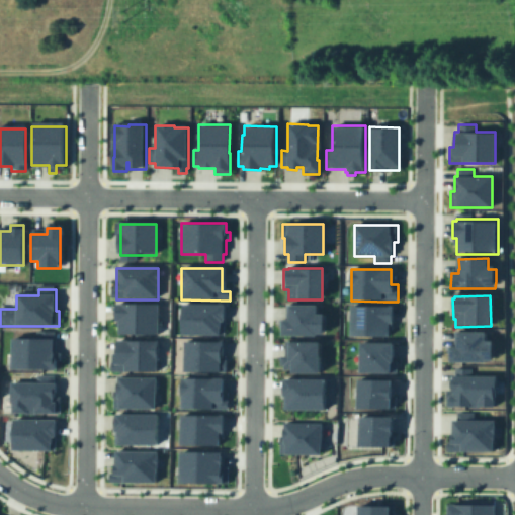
[(158,336),(119,336),(119,306),(158,306),(158,336)]
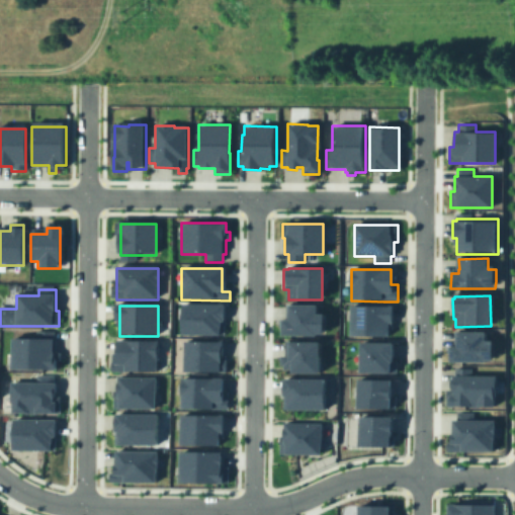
[(218,336),(180,336),(180,306),(224,306),(223,322),(226,322),(226,336),(218,336)]
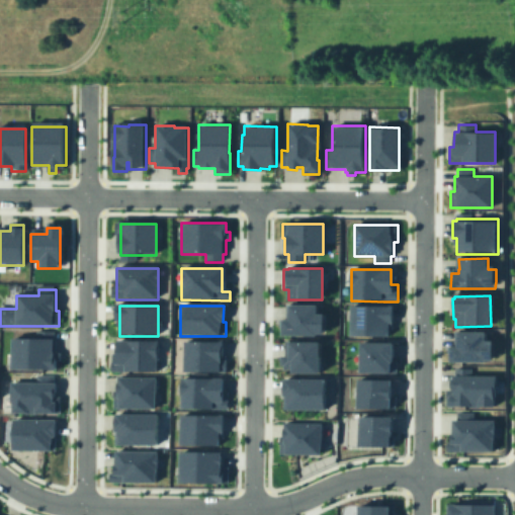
[(323,315),(323,333),(314,333),(314,336),(279,336),(279,322),(287,322),(287,306),(316,306),(316,315),(323,315)]
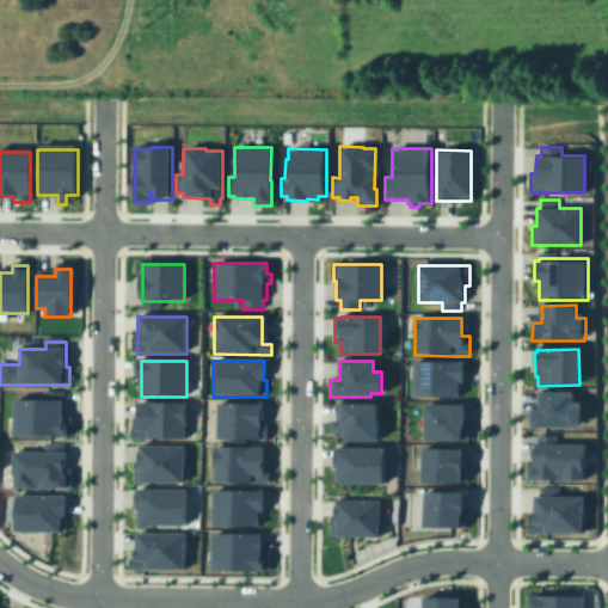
[(465,363),(465,390),(459,390),(459,398),(413,398),(413,363),(437,363),(465,363)]
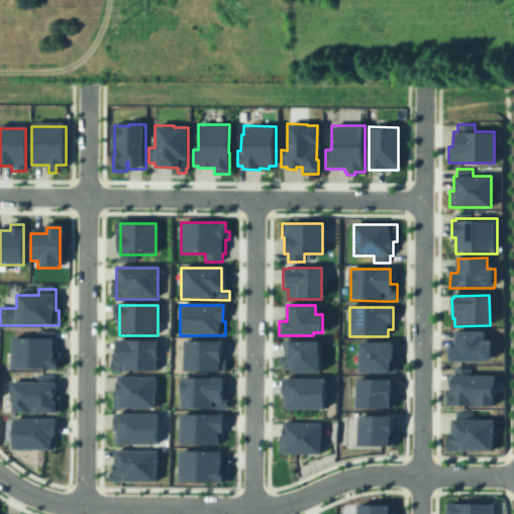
[(448,363),(448,347),(455,347),(456,331),(484,332),(483,341),(491,341),(491,361),(483,361),(483,363),(448,363)]
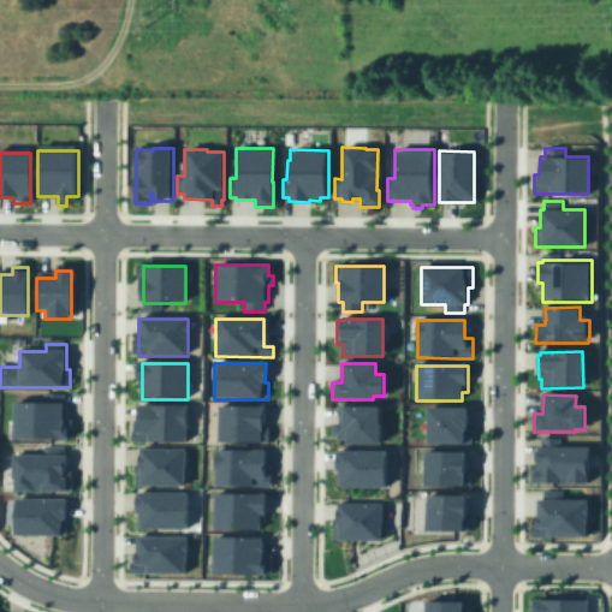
[(13,404),(42,404),(42,396),(64,396),(64,404),(66,404),(65,427),(70,427),(70,444),(13,443),(13,404)]
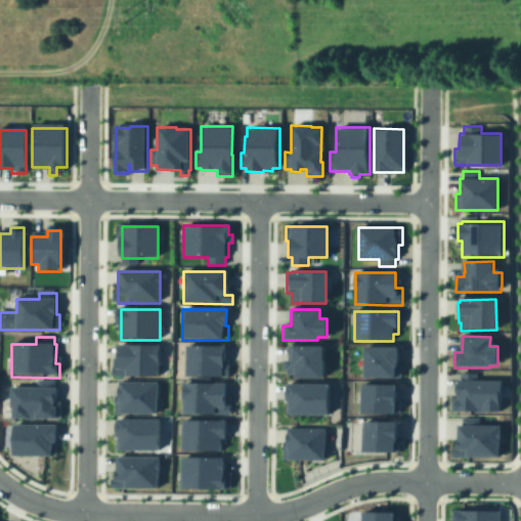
[(123,372),(118,372),(118,359),(123,359),(123,346),(162,346),(162,379),(123,379),(123,372)]
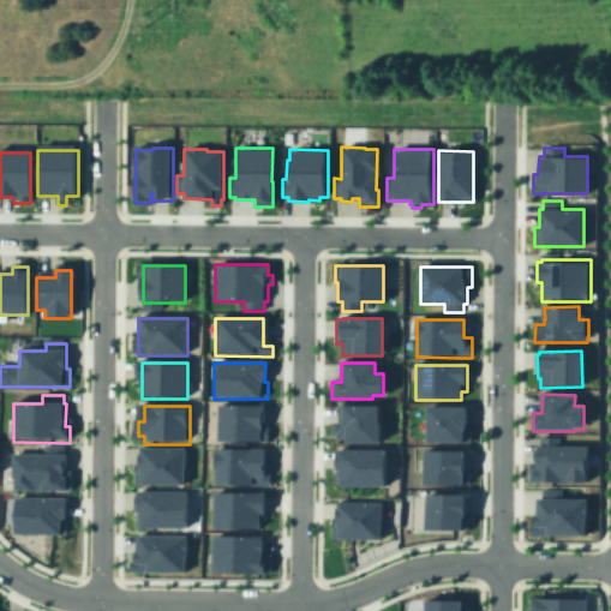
[(377,407),(377,444),(345,444),(345,441),(336,441),(336,436),(333,436),(333,424),(339,424),(339,406),(353,406),(353,407),(377,407)]
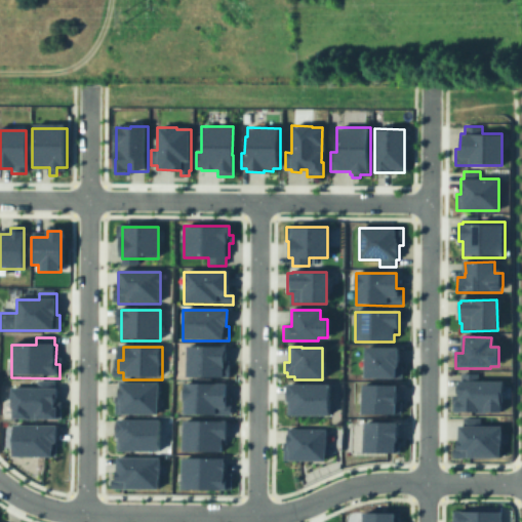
[(223,369),(230,369),(230,378),(214,378),(214,377),(186,377),(186,348),(223,348),(223,369)]
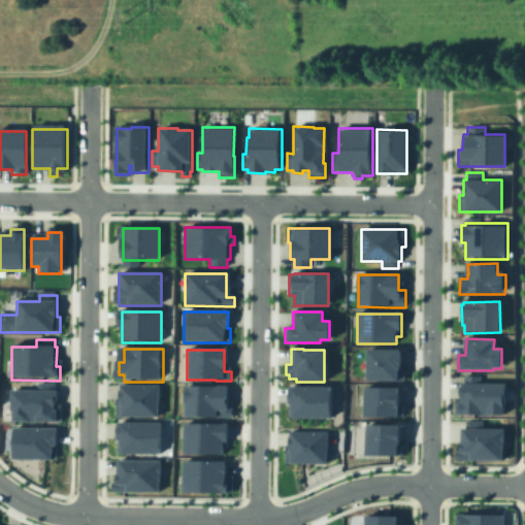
[(386,350),(400,350),(400,369),(405,369),(405,381),(381,381),(366,381),(366,350),(386,350)]
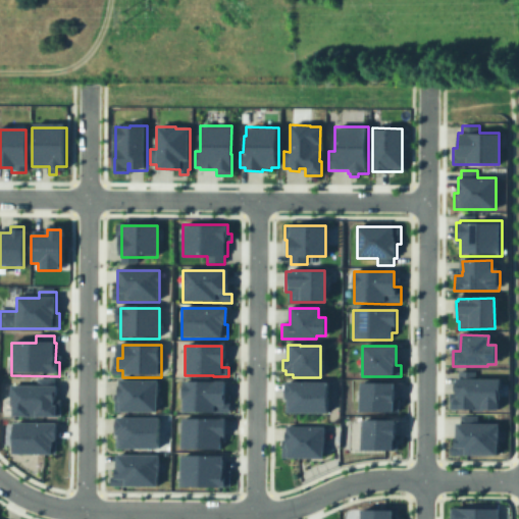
[(459,380),(459,373),(476,373),(476,380),(499,380),(499,410),(455,410),(455,403),(451,403),(451,395),(455,395),(455,380),(459,380)]
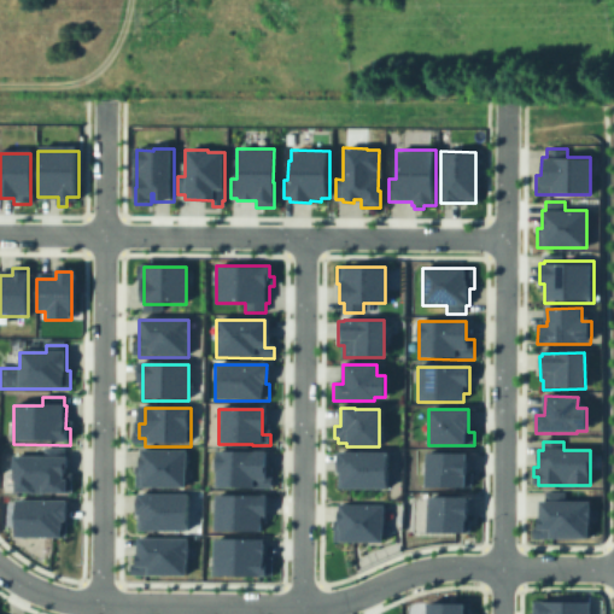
[(13,496),(13,474),(13,458),(48,458),(48,451),(66,451),(66,458),(69,458),(69,474),(77,474),(77,496),(13,496)]
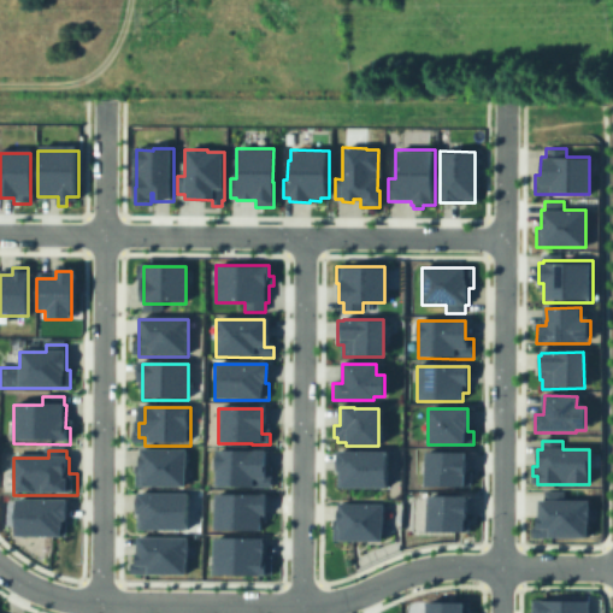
[(134,487),(134,472),(137,472),(137,455),(143,455),(143,452),(187,452),(187,483),(187,488),(134,487)]
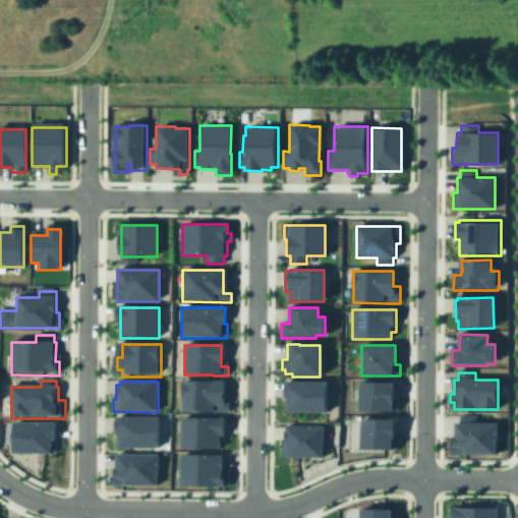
[(224,396),(230,396),(230,412),(217,412),(182,412),(182,382),(224,382),(224,396)]
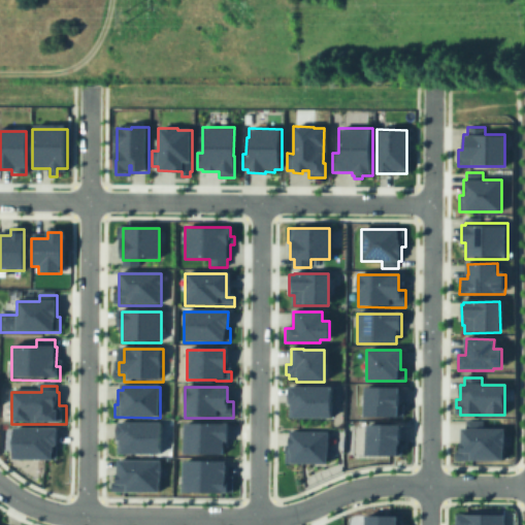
[(332,419),(290,419),(291,405),(287,405),(287,387),(291,387),(332,387),(332,419)]
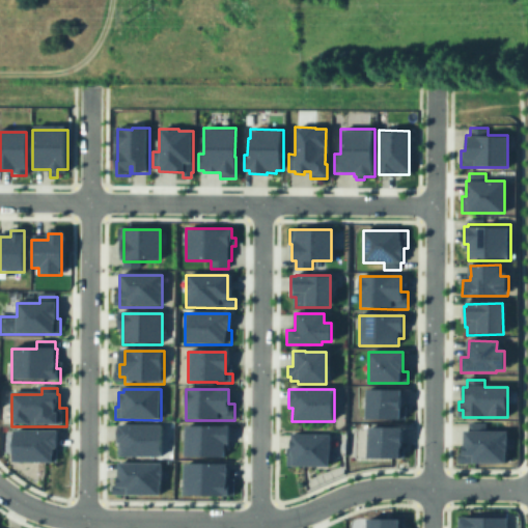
[(403,409),(407,409),(407,420),(403,420),(366,420),(365,420),(365,408),(366,408),(366,390),(403,391),(403,409)]
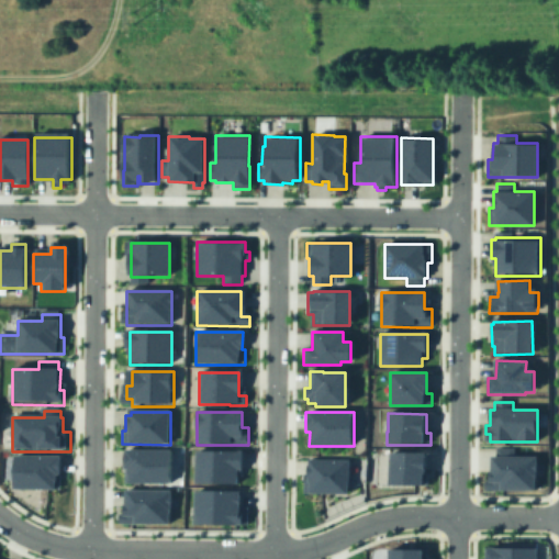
[(515,458),(537,458),(537,491),(496,491),(496,494),(484,494),(484,482),(491,482),(491,458),(496,458),(496,450),(515,450),(515,458)]
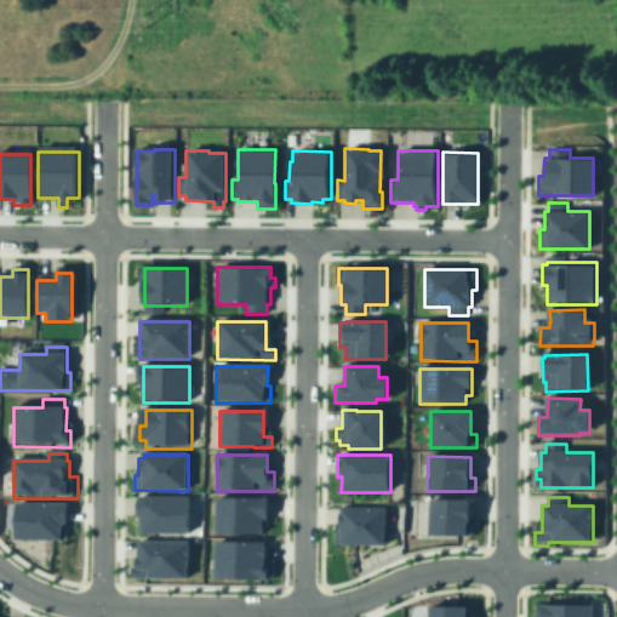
[(140,500),(140,498),(188,498),(188,536),(140,536),(140,519),(133,519),(133,500),(140,500)]
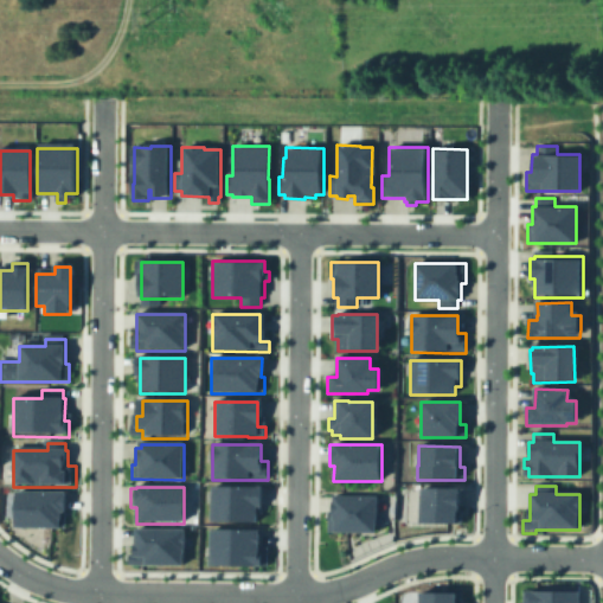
[(256,524),(211,524),(211,495),(211,488),(261,488),(261,514),(256,514),(256,524)]
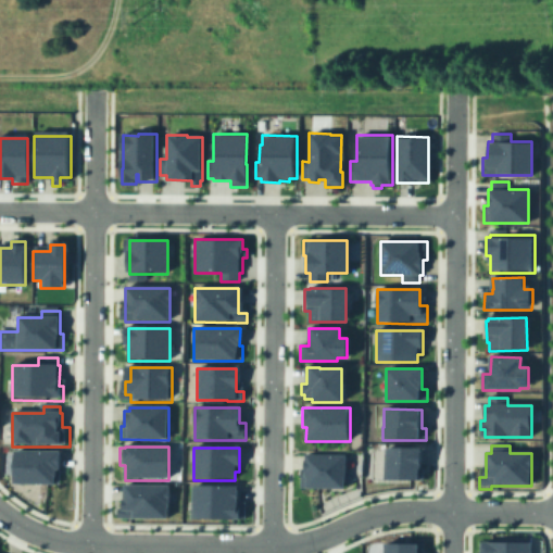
[(420,469),(426,469),(426,481),(415,481),(386,481),(386,449),(420,449),(420,469)]
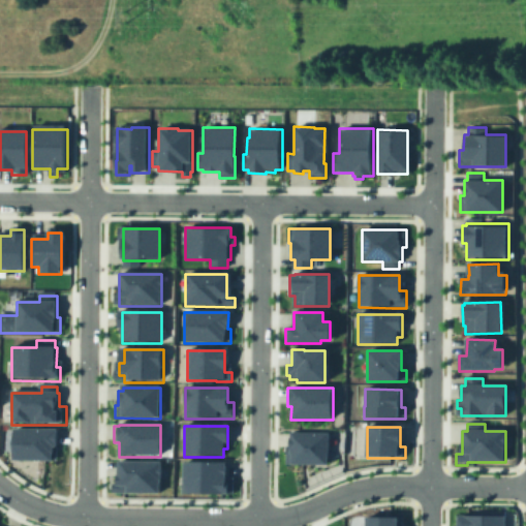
[(12,430),(56,431),(56,461),(12,461),(12,430)]
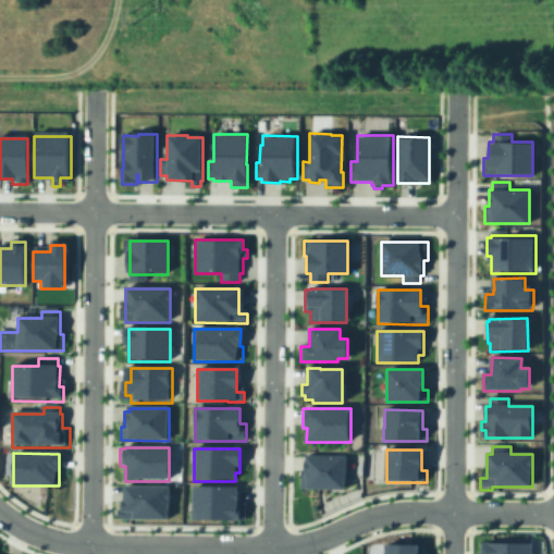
[(321,491),(302,491),(302,471),(306,471),(306,457),(347,457),(347,491),(321,491)]
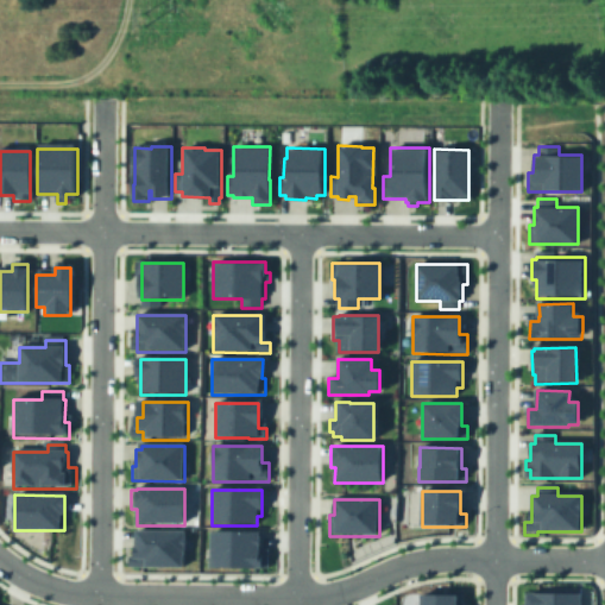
[(132,549),(134,549),(134,533),(183,533),(183,567),(134,567),(128,567),(128,556),(132,556),(132,549)]
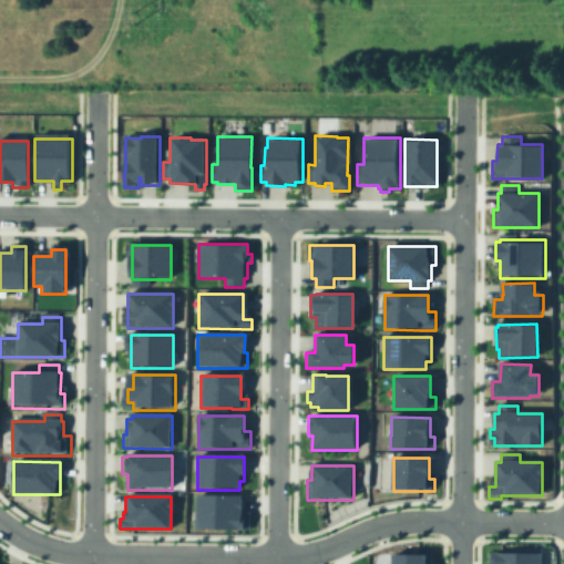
[(243,513),(250,513),(250,531),(243,531),(196,531),(196,496),(243,496),(243,513)]
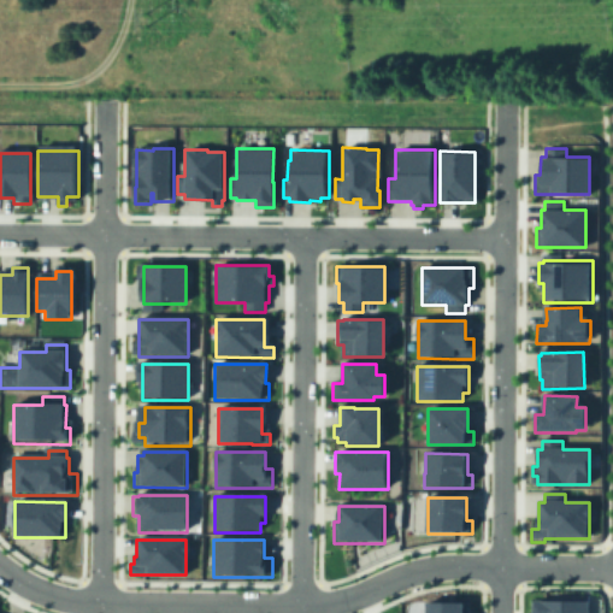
All buildings are outlined.
